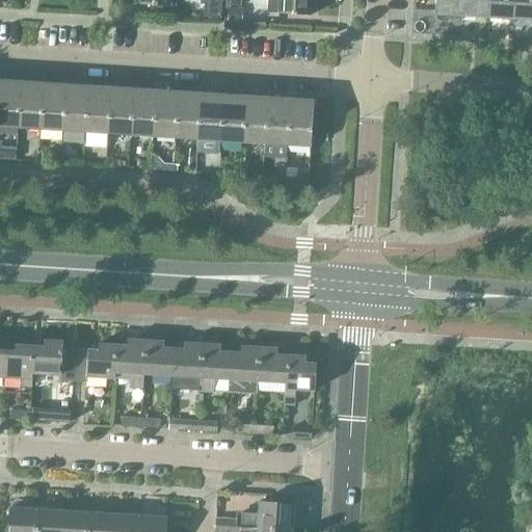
[(206,0),(205,18),(209,18),(220,18),(220,5),(220,0),(206,0)]
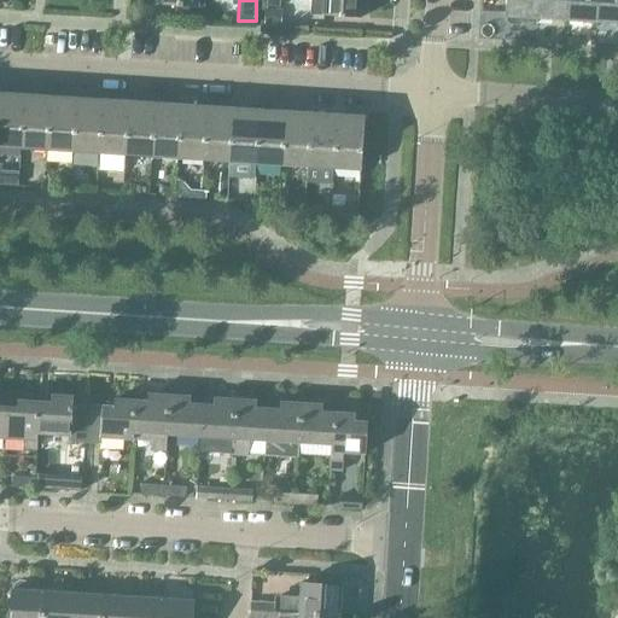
[(310,0),(310,15),(322,16),(362,18),(362,0),(310,0)]
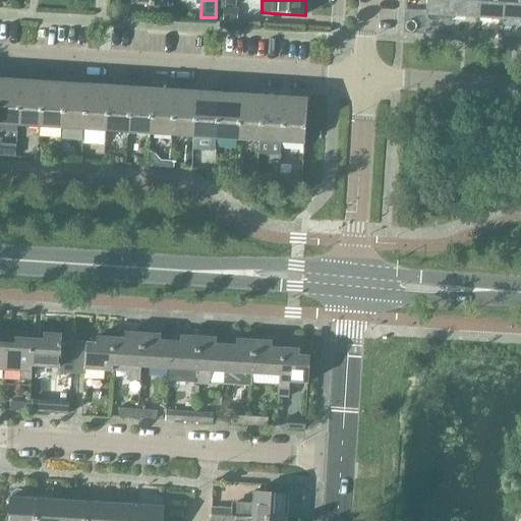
[(426,0),(426,13),(427,14),(427,17),(430,20),(439,20),(442,17),(442,14),(453,15),(453,0),(426,0)]
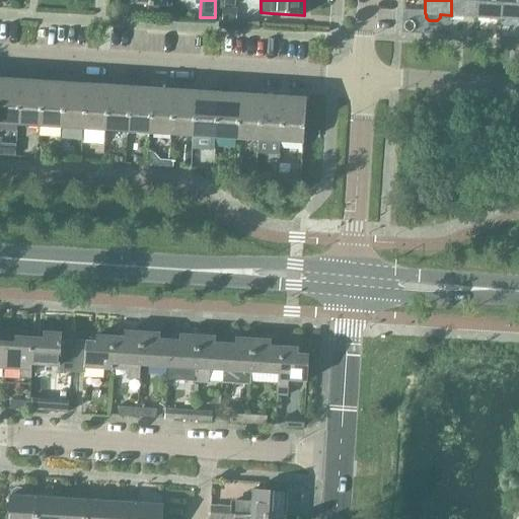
[(451,0),(451,15),(476,17),(476,0),(451,0)]
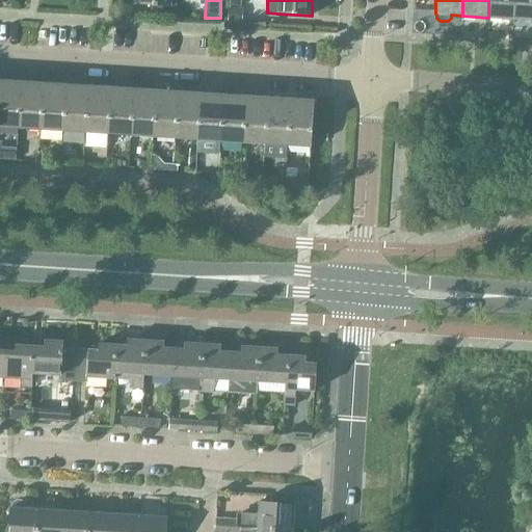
[(488,0),(488,18),(514,19),(514,0),(488,0)]
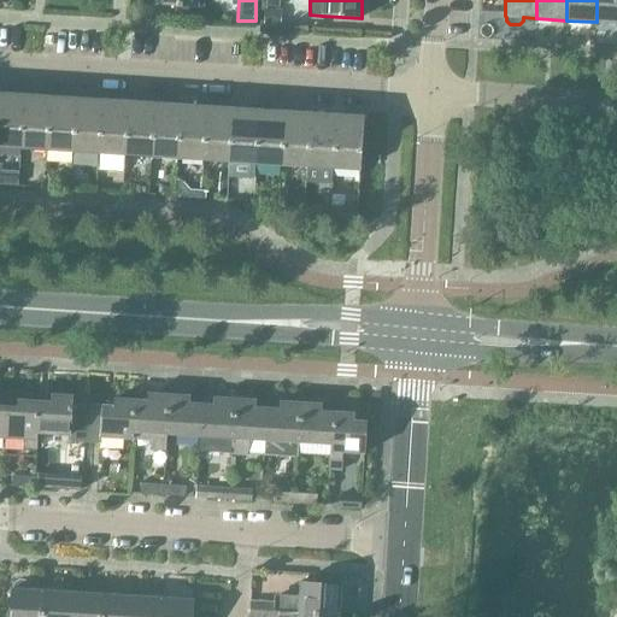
[(616,0),(597,0),(597,22),(616,23),(616,0)]
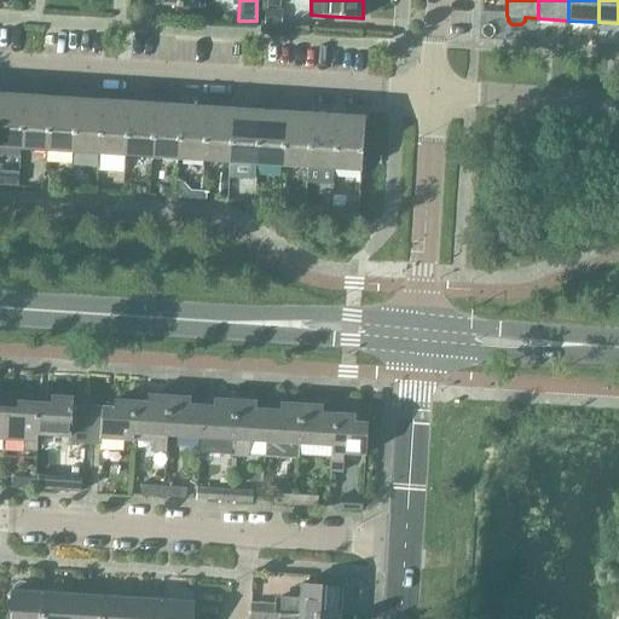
[(174,6),(174,16),(189,17),(189,6),(174,6)]
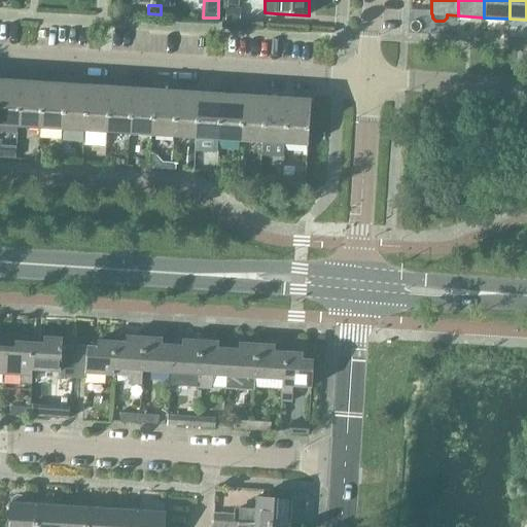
[(226,9),(225,23),(239,24),(240,10),(226,9)]
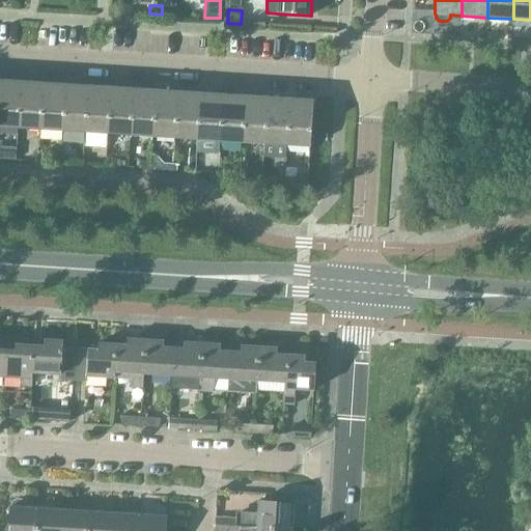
[(0,127),(18,129),(21,81),(0,79),(0,127)]
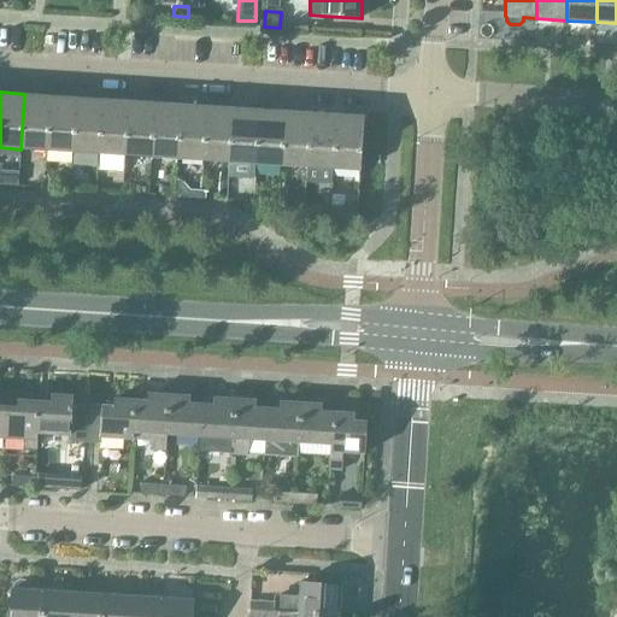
[(21,150),(47,151),(51,95),(24,94),(21,150)]
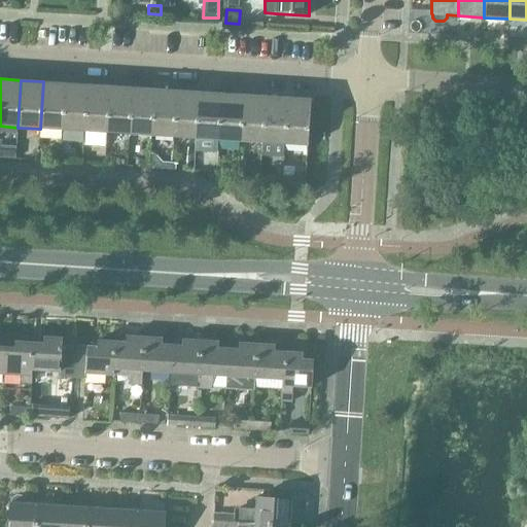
[(40,129),(63,130),(66,83),(43,81),(40,129)]
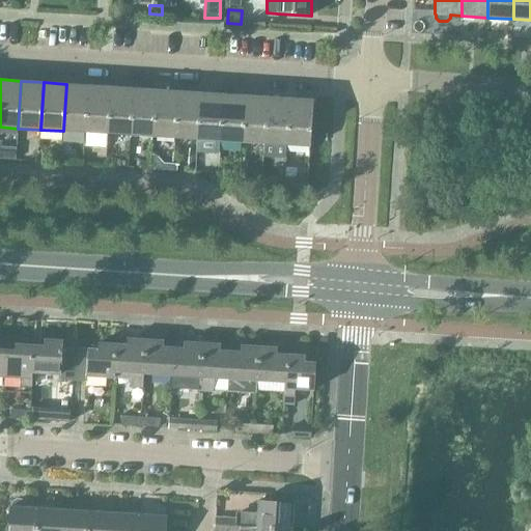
[(63,131),(85,133),(88,85),(66,84),(63,131)]
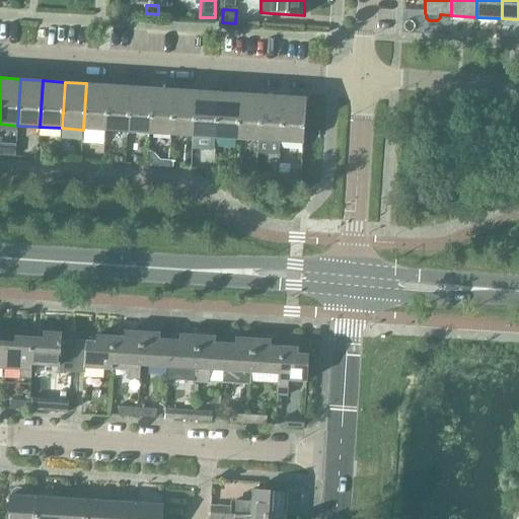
[(83,130),(105,131),(108,84),(86,83),(83,130)]
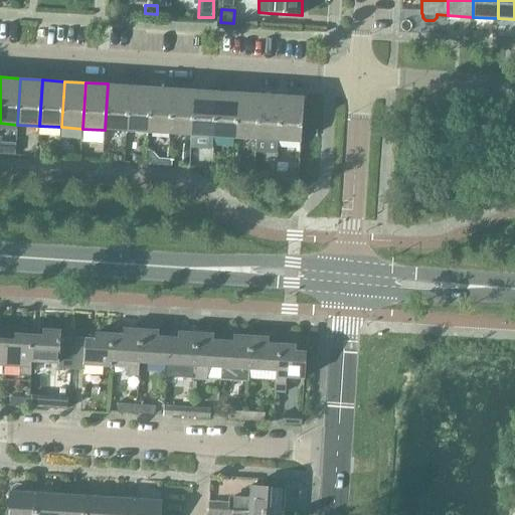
[(105,130),(127,131),(129,86),(108,83),(105,130)]
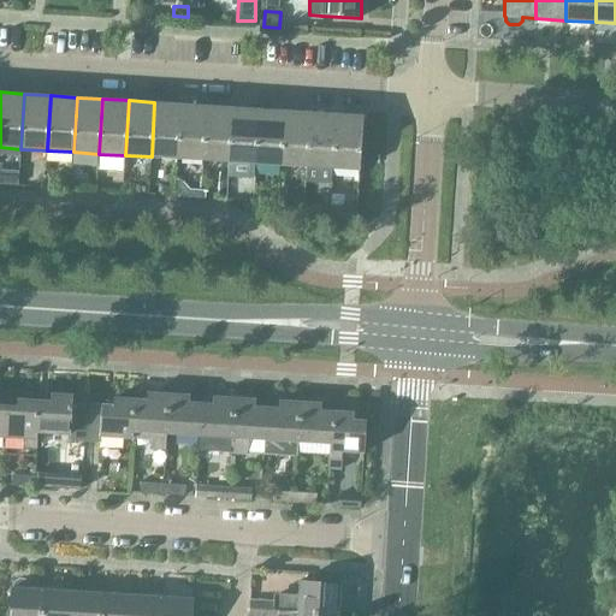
[(152,157),(177,159),(181,104),(154,102),(152,157)]
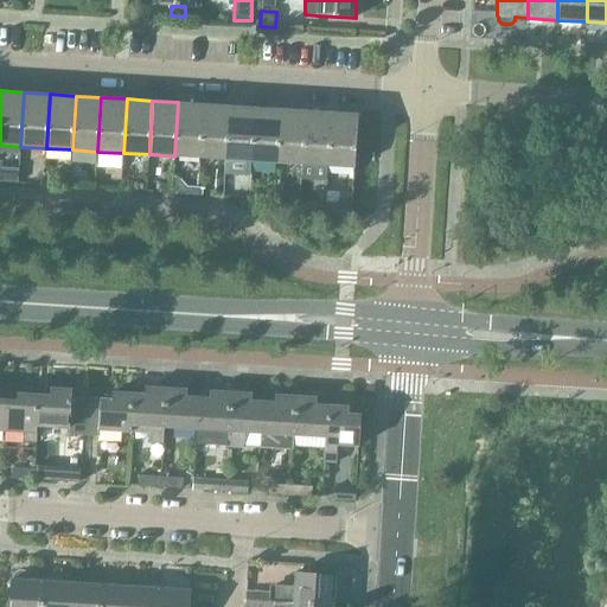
[(174,157),(200,158),(204,103),(178,102),(174,157)]
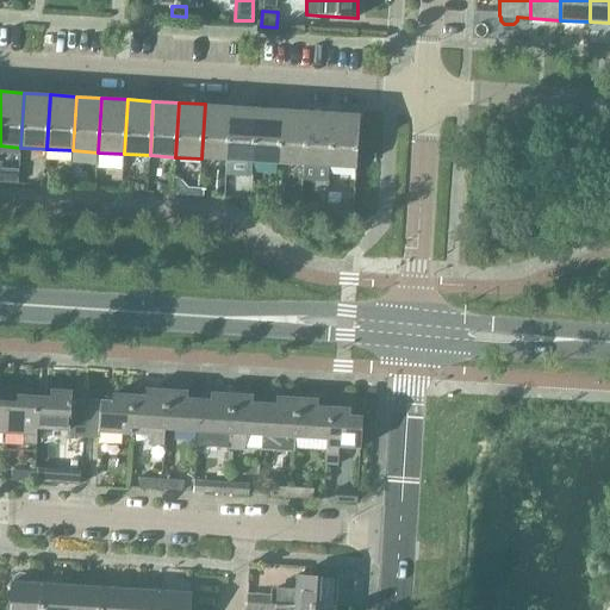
[(201,159),(226,161),(230,106),(205,104),(201,159)]
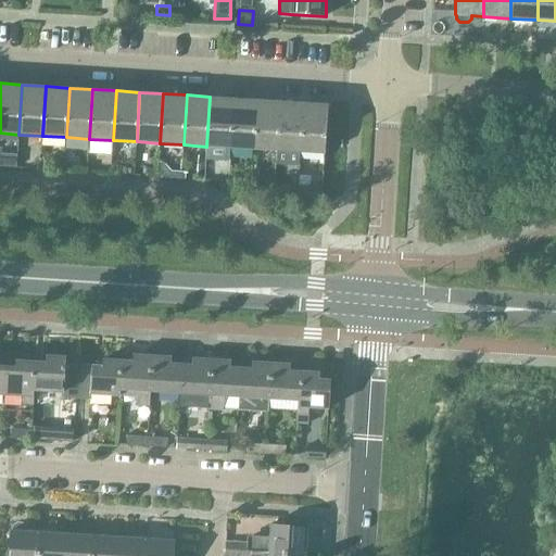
[(206,147),(230,148),(234,98),(210,97),(206,147)]
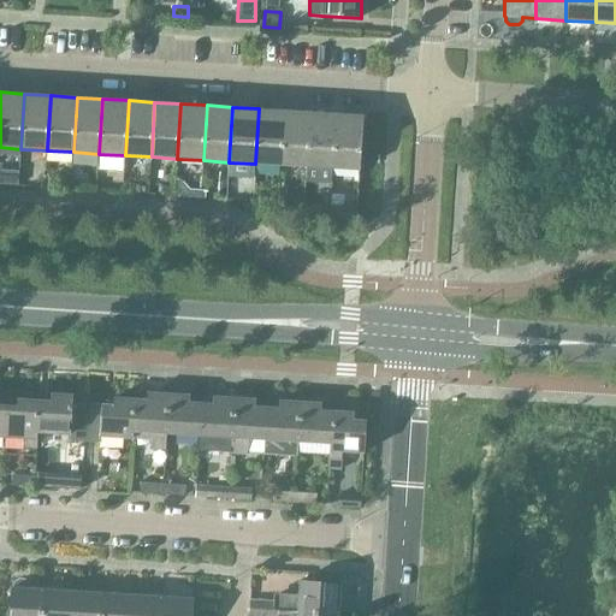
[(255,164),(282,165),(285,110),(259,108),(255,164)]
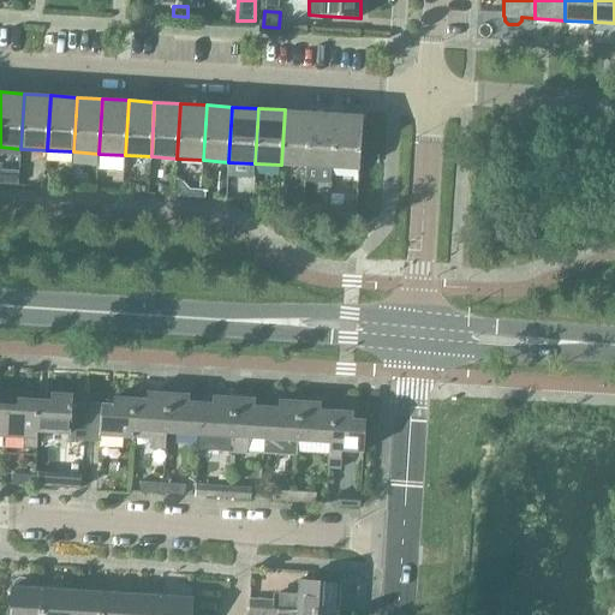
[(281,165),(306,167),(310,112),(285,109),(281,165)]
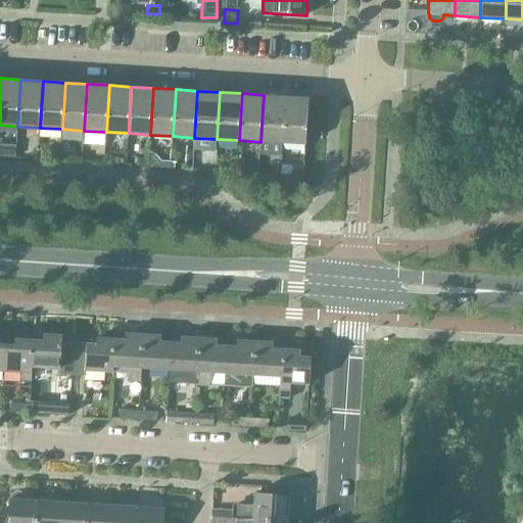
[(260,142),(283,143),(286,96),(264,95),(260,142)]
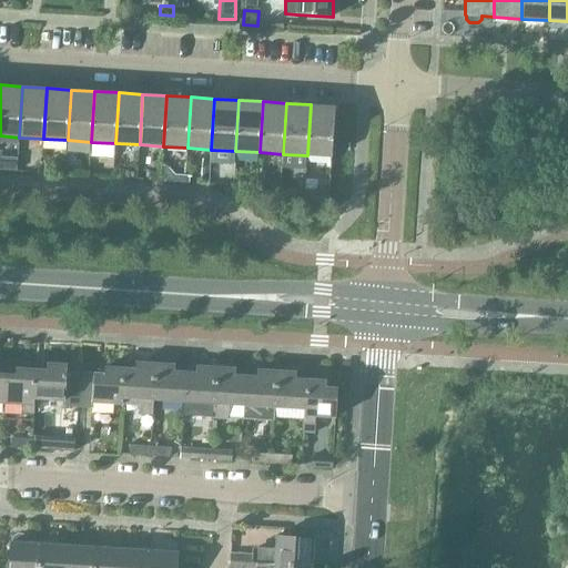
[(311,104),(307,155),(332,158),(335,107),(311,104)]
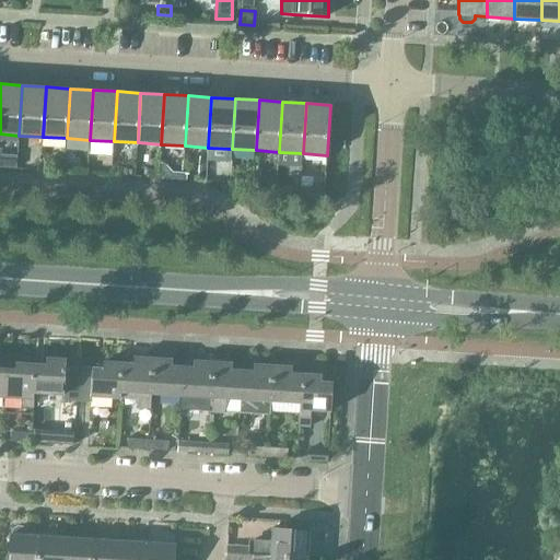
[(151,393),(182,395),(183,366),(173,366),(173,360),(172,360),(172,356),(170,352),(158,352),(154,354),(154,359),(151,393)]
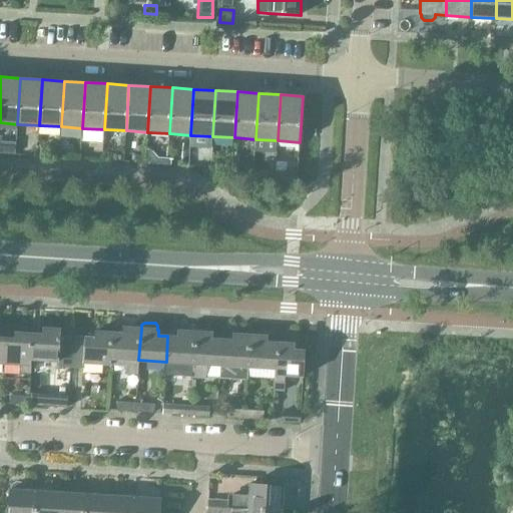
[(31,373),(32,360),(31,360),(33,334),(32,334),(32,331),(30,328),(19,327),(16,330),(16,333),(15,333),(14,339),(5,338),(3,364),(21,365),(20,373),(31,373)]
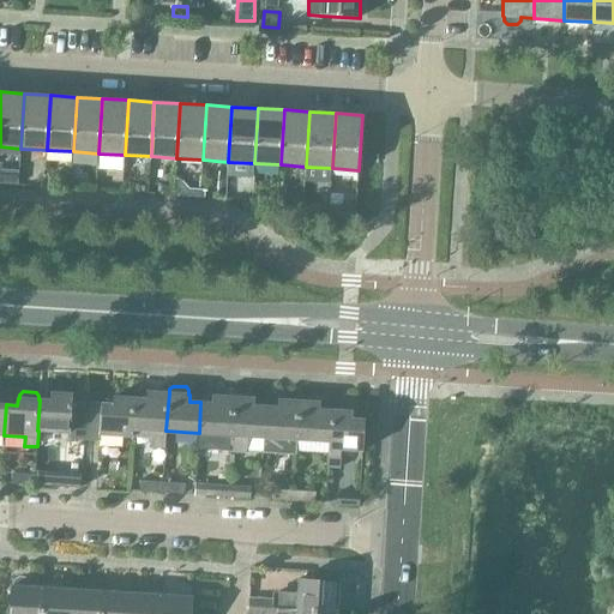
[(166,447),(166,431),(169,393),(148,392),(146,399),(136,398),(133,437),(152,438),(152,446),(166,447)]
